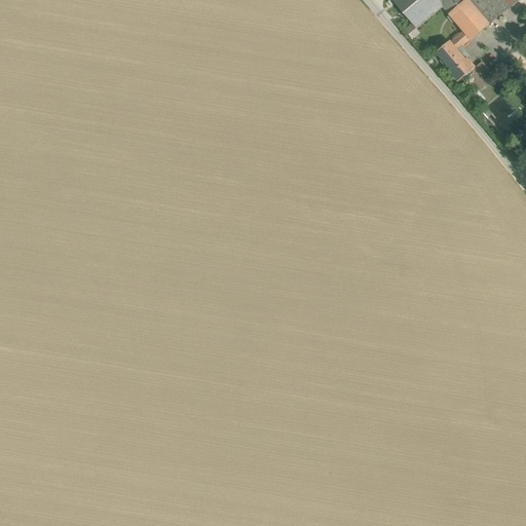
[(411,4),(407,0),(392,0),(402,11),(411,4)]
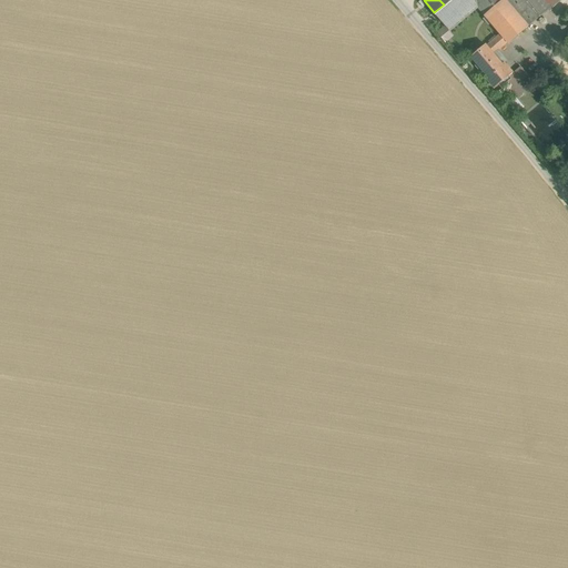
[(447,0),(444,4),(434,12),(450,31),(478,7),(485,16),(503,0),(447,0)]
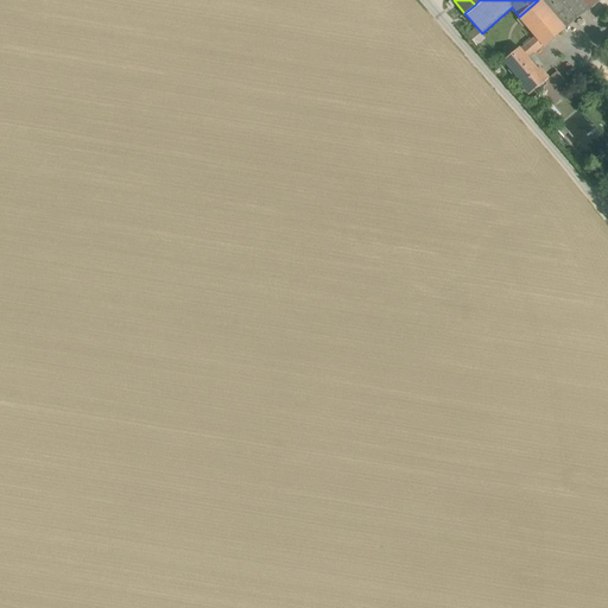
[(565,29),(540,0),(538,0),(519,17),(536,36),(544,45),(545,46),(565,29)]
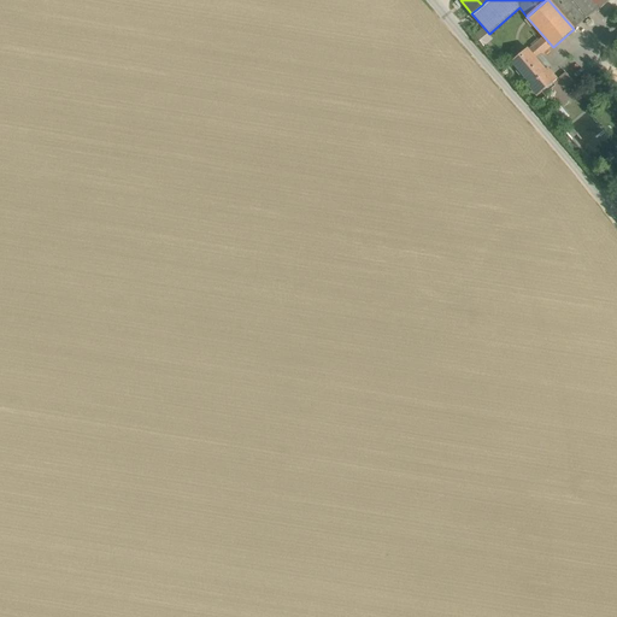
[(599,7),(592,0),(548,0),(574,29),(599,7)]
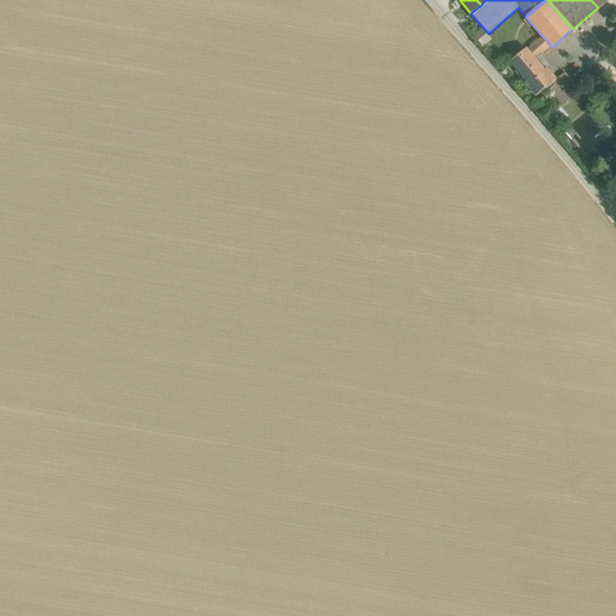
[(531,83),(545,70),(535,59),(551,46),(543,36),(528,49),(527,48),(511,61),(531,83)]
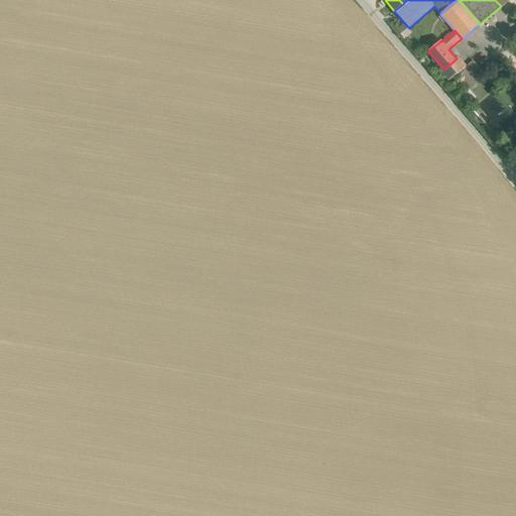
[(457,58),(444,70),(442,71),(450,80),(466,67),(459,57),(457,58)]
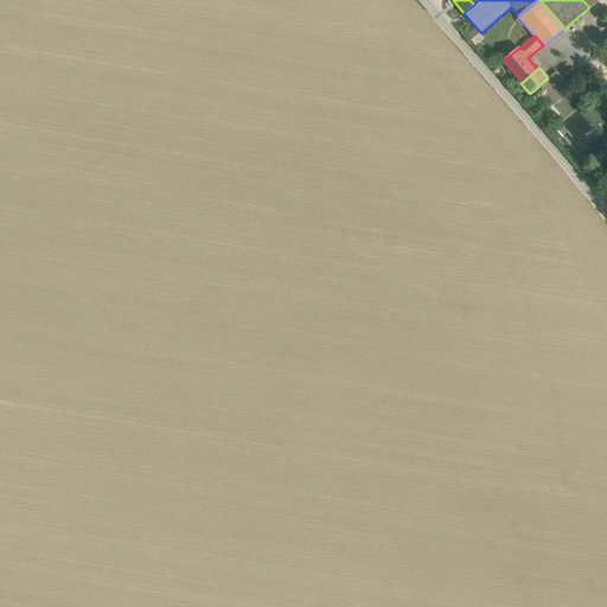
[(561,76),(549,85),(558,97),(570,87),(561,76)]
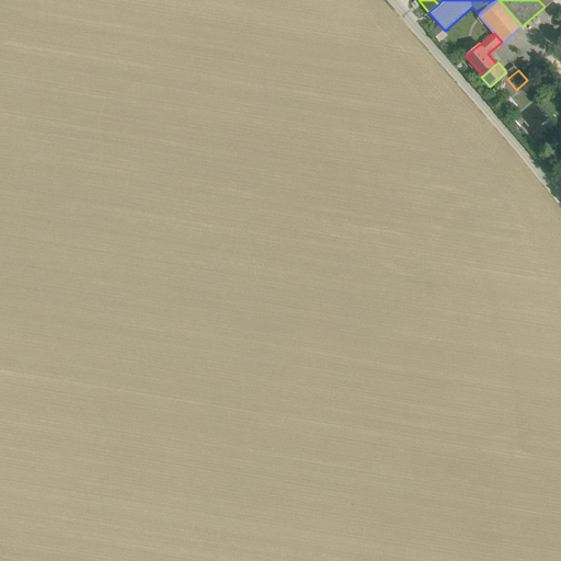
[(533,132),(549,118),(537,103),(521,116),(533,132)]
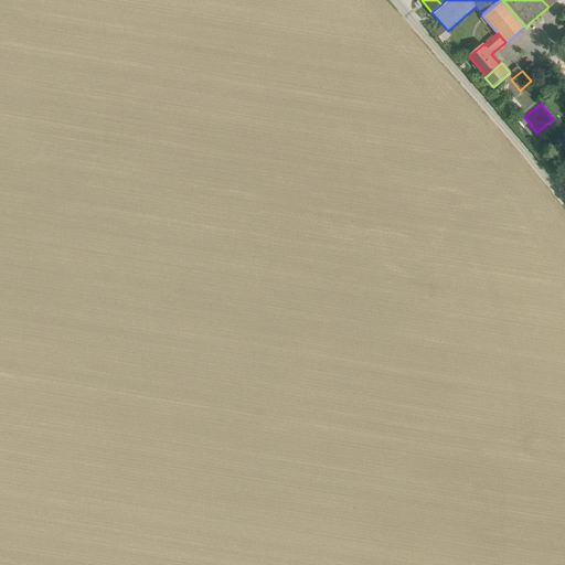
All buildings are outlined.
